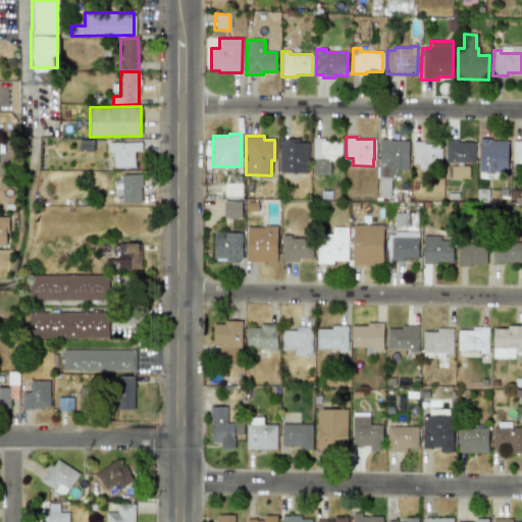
[(299,143),(308,143),(307,173),(279,172),(279,139),(299,139),(299,143)]
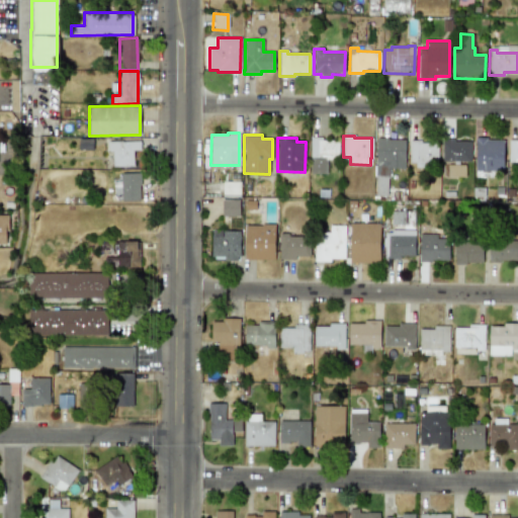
[(311,138),(321,138),(321,140),(338,140),(338,159),(326,159),(326,173),(311,173),(311,158),(310,158),(311,138)]
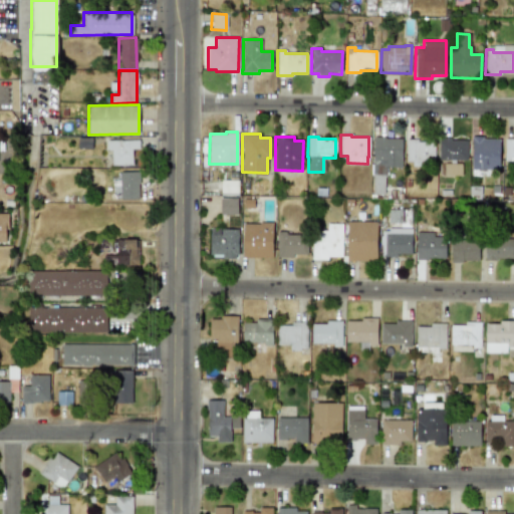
[(383,139),(402,139),(401,167),(372,167),(372,137),(383,137),(383,139)]
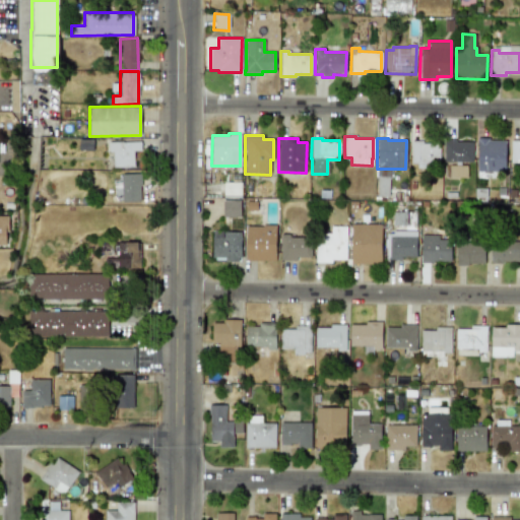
[(489,140),(505,140),(505,172),(476,172),(476,138),(489,138),(489,140)]
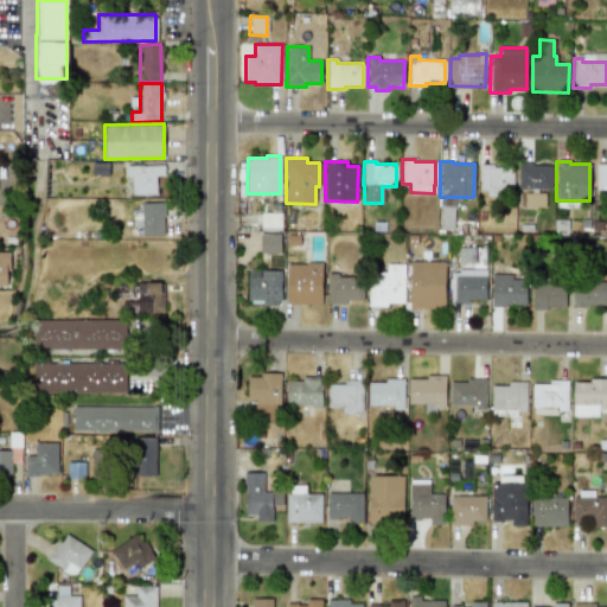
[(531,165),(551,166),(551,189),(517,189),(518,163),(531,163),(531,165)]
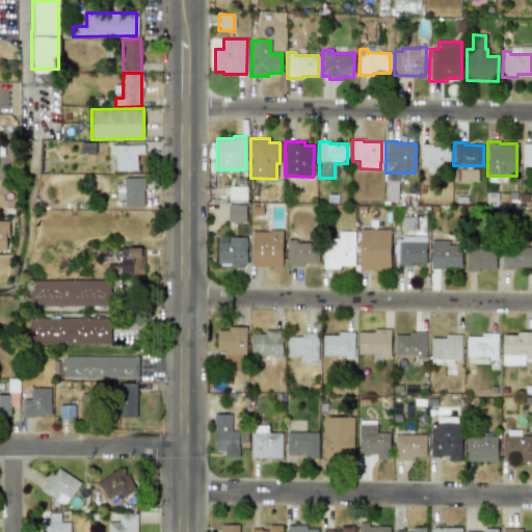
[(531,166),(522,166),(522,143),(531,143),(531,166)]
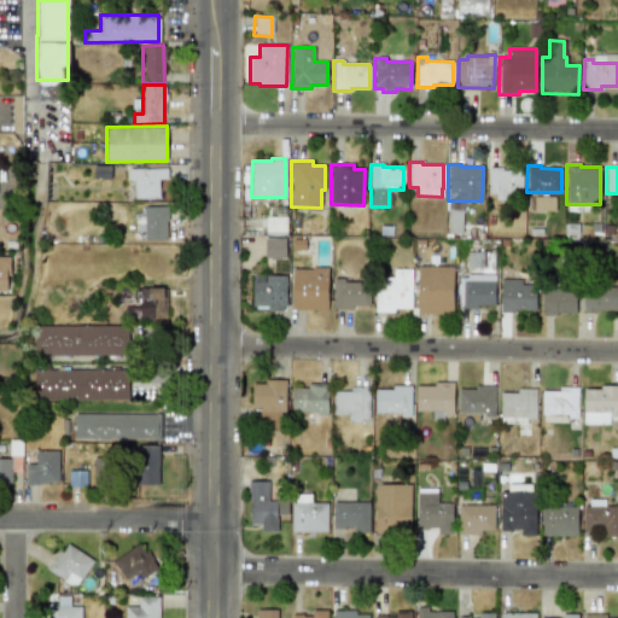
[(158,198),(158,179),(167,179),(167,168),(127,169),(128,180),(133,180),(134,199),(158,198)]
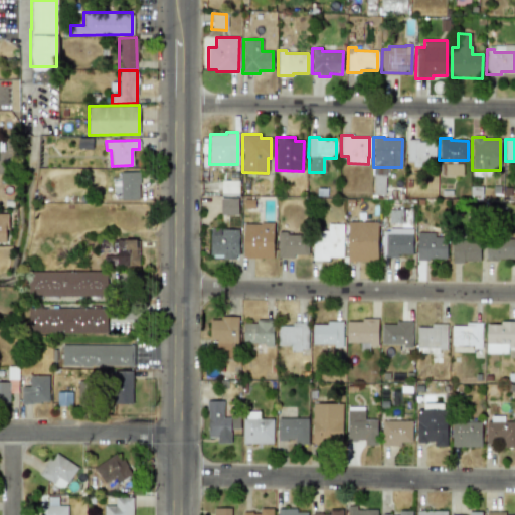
[(406,140),(417,140),(417,142),(435,142),(435,162),(420,162),(420,166),(412,166),(412,161),(406,161),(406,140)]
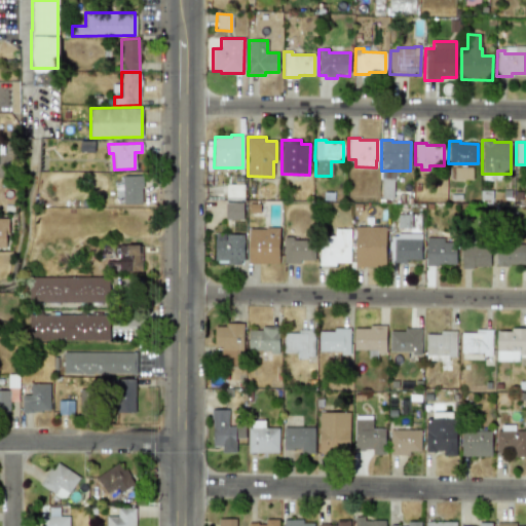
[(122,203),(142,204),(142,176),(122,176),(122,203)]
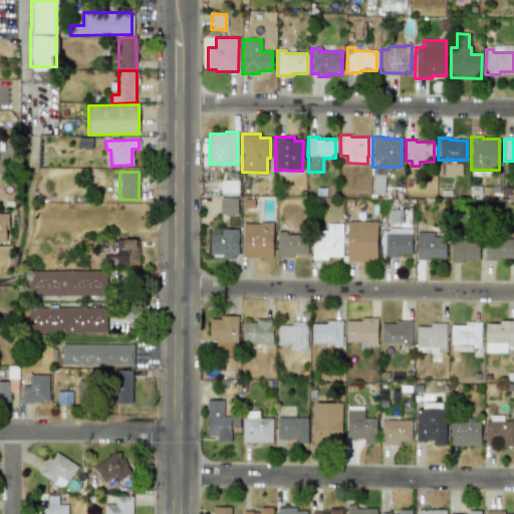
[(220,193),(238,193),(238,180),(221,180),(220,193)]
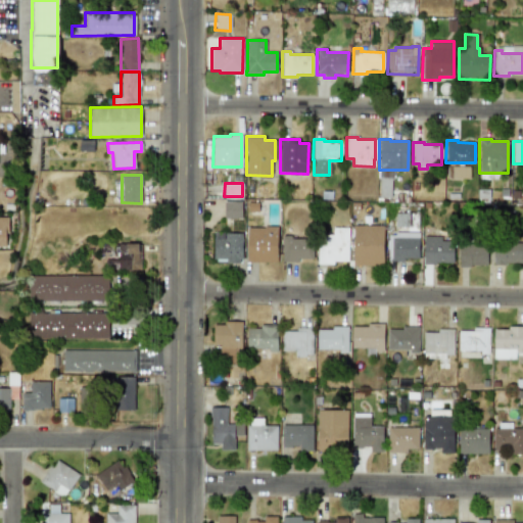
[(241,219),(240,201),(223,201),(224,219),(241,219)]
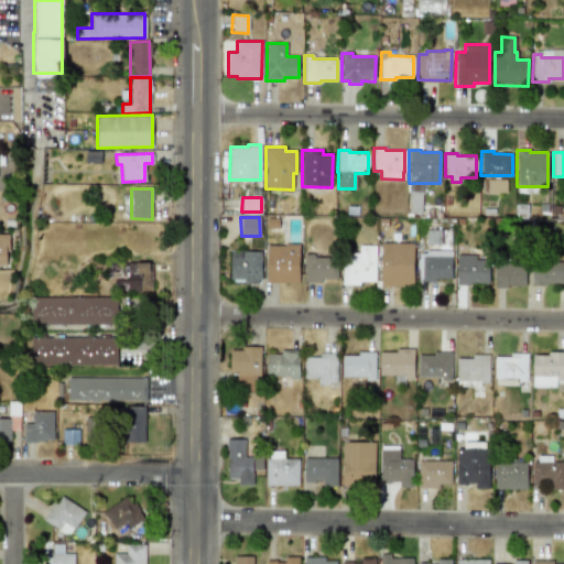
[(380,242),(413,243),(413,286),(380,285),(380,242)]
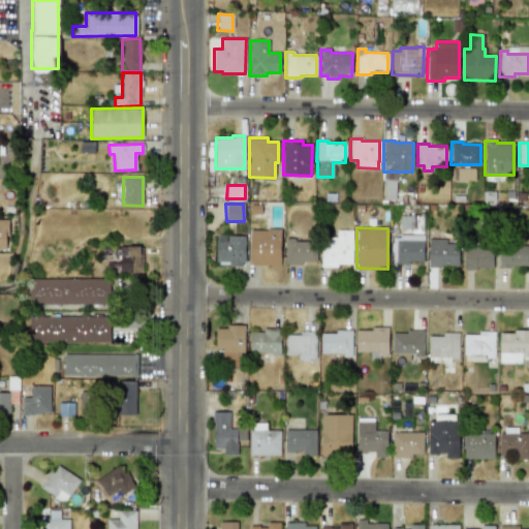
[(279,266),(249,265),(249,230),(267,230),(267,228),(280,228),(279,266)]
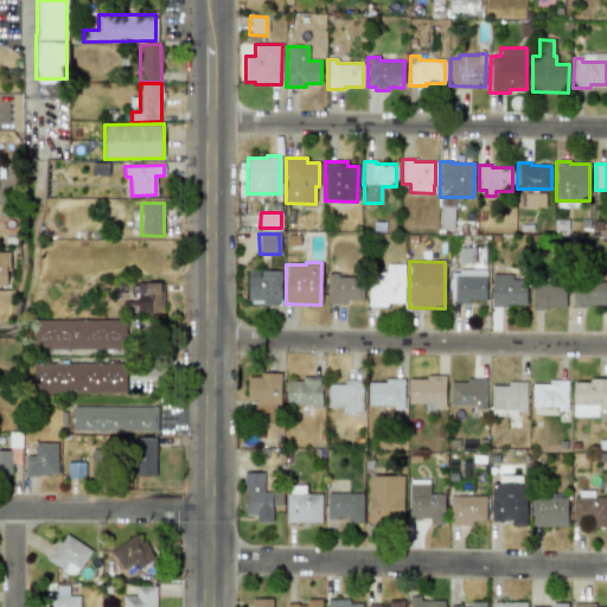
[(387,304),(387,307),(368,306),(369,272),(385,272),(385,263),(404,264),(403,304),(387,304)]
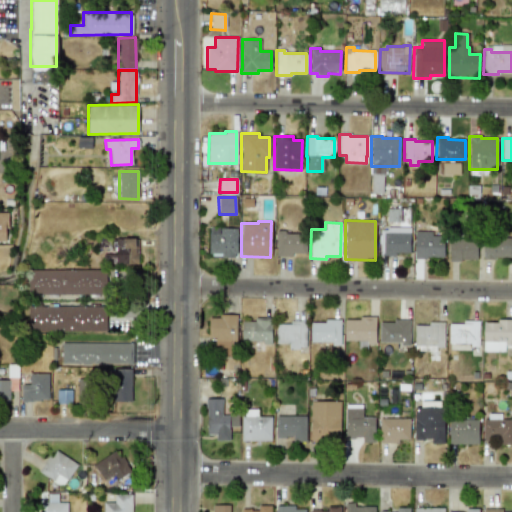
[(380,230),(386,230),(386,227),(409,227),(409,233),(409,253),(395,253),(395,256),(380,256),(380,230)]
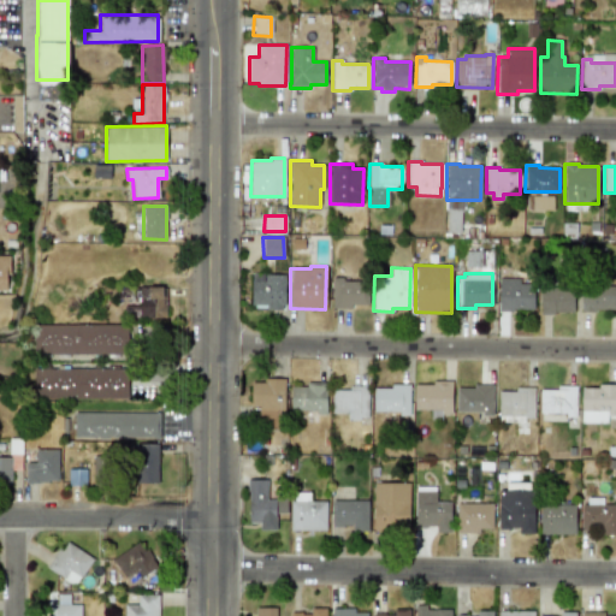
[(266,306),(250,306),(250,280),(264,280),(264,274),(285,274),(285,306),(282,306),(282,311),(266,311),(266,306)]
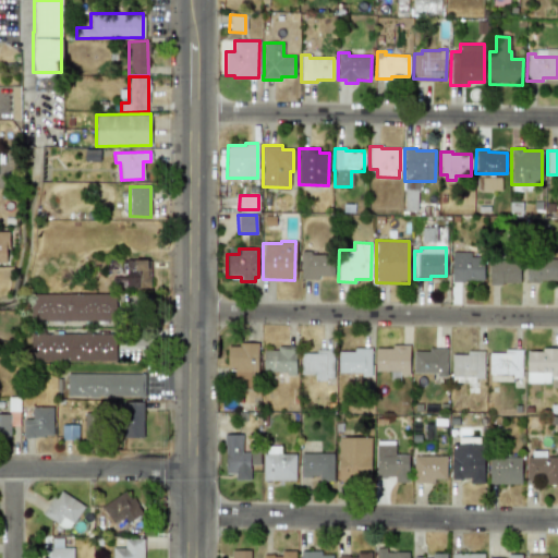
[(301,279),(301,251),(310,252),(310,255),(334,255),(334,276),(317,276),(317,279),(301,279)]
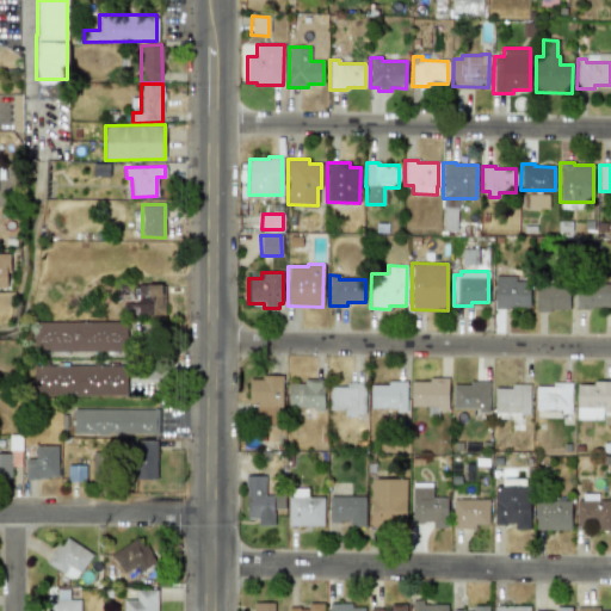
[(514,282),(529,282),(529,307),(507,307),(507,309),(494,309),(494,276),(514,276),(514,282)]
